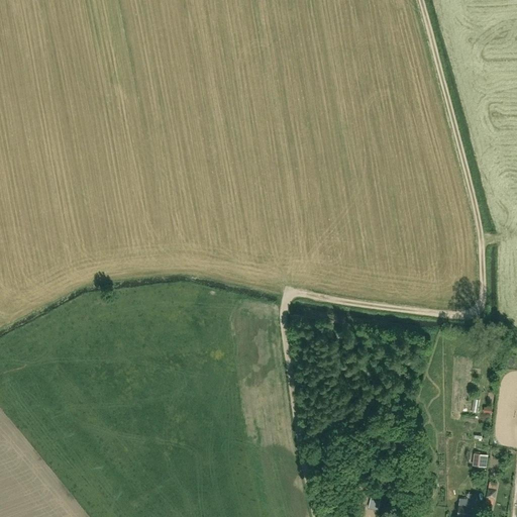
[(478,453),(476,466),(487,467),(488,455),(478,453)]
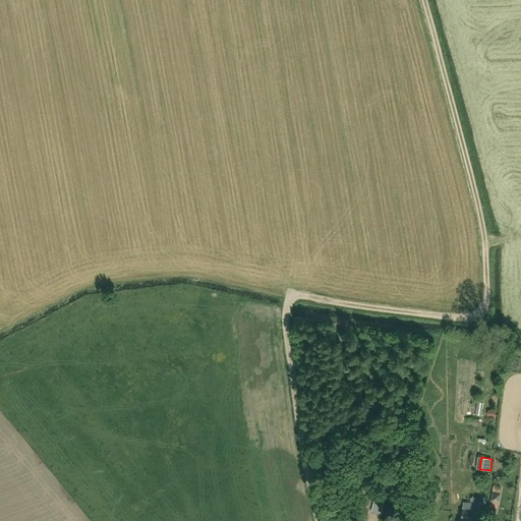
[(491,490),(489,501),(499,502),(501,493),(491,490)]
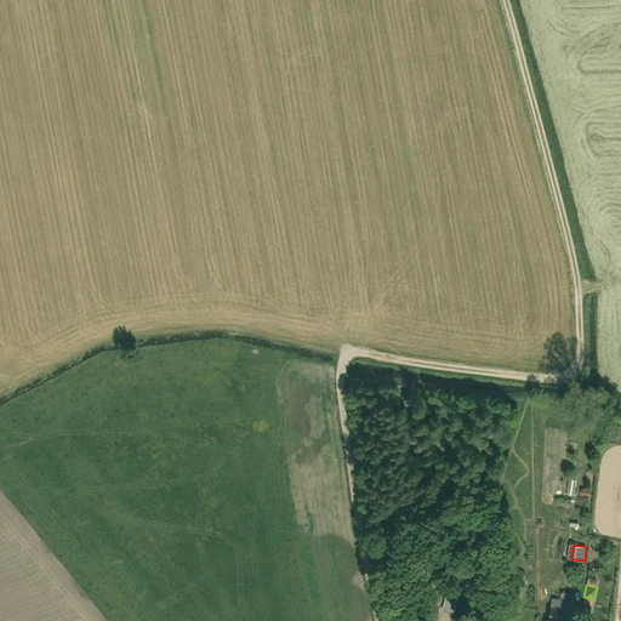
[(456,602),(459,592),(448,590),(446,594),(450,596),(449,600),(456,602)]
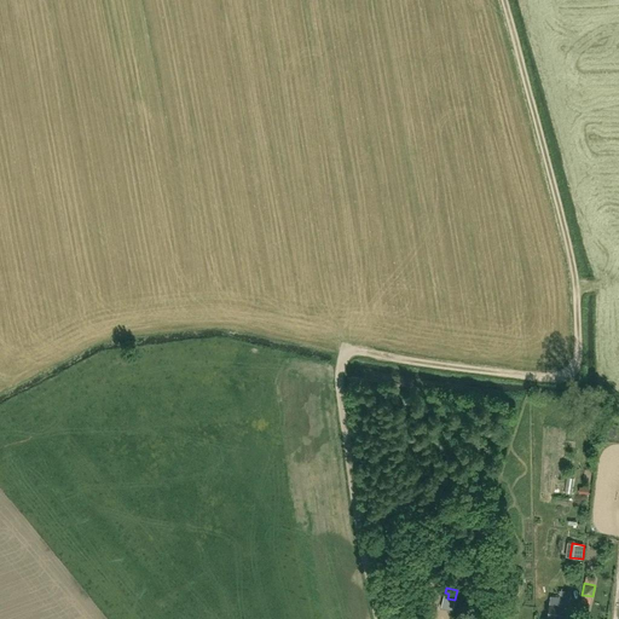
[(550,603),(548,618),(554,618),(567,618),(570,606),(550,603)]
